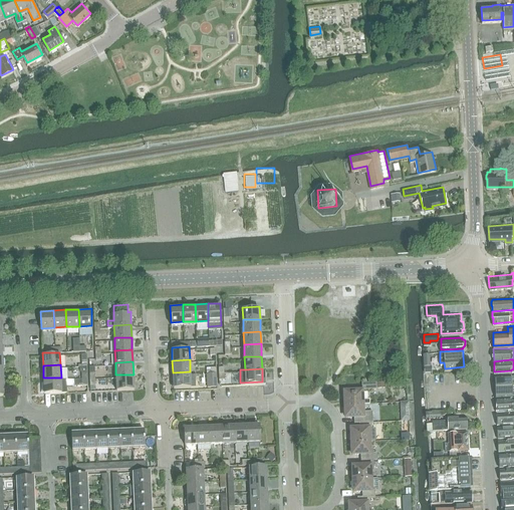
[(216,370),(211,370),(207,370),(207,384),(217,384),(216,370)]
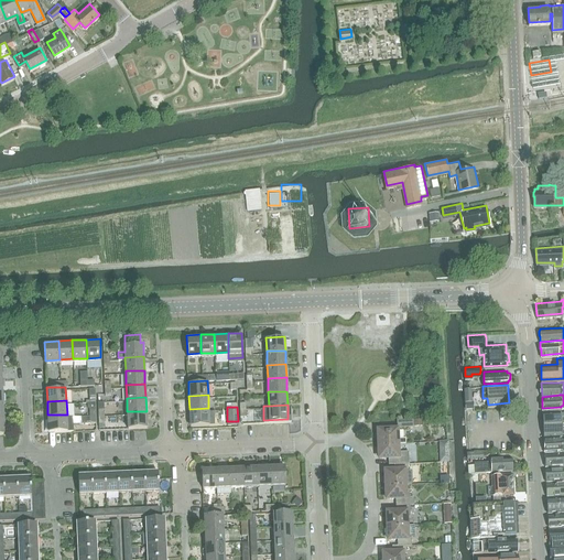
[(215,421),(214,409),(208,409),(208,408),(190,409),(191,423),(209,422),(209,421),(215,421)]
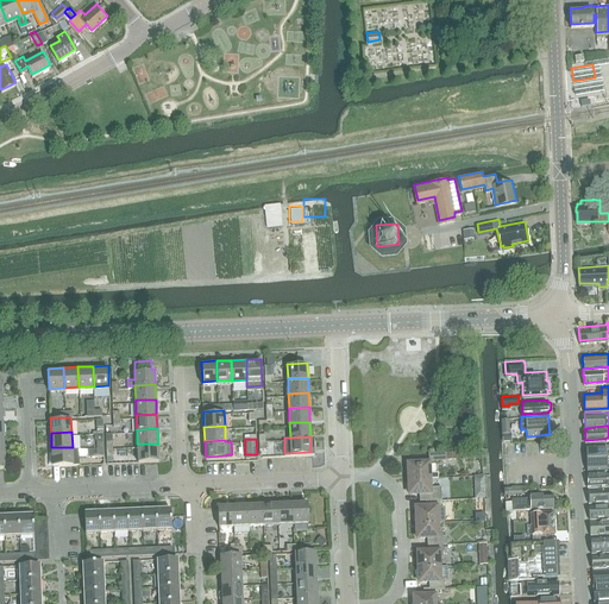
[(608,442),(586,444),(588,469),(606,467),(606,465),(608,465),(608,442)]
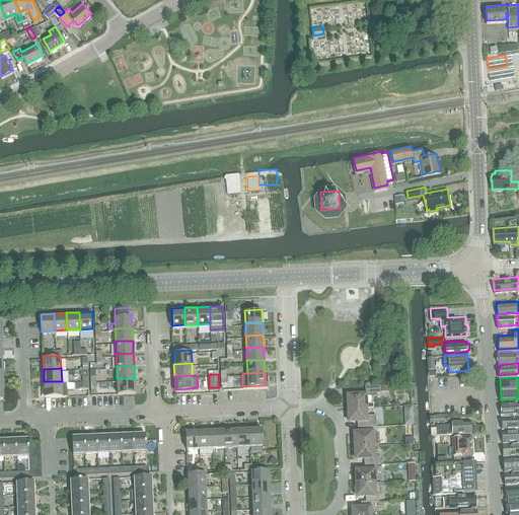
[(135,378),(117,378),(118,391),(135,390),(135,378)]
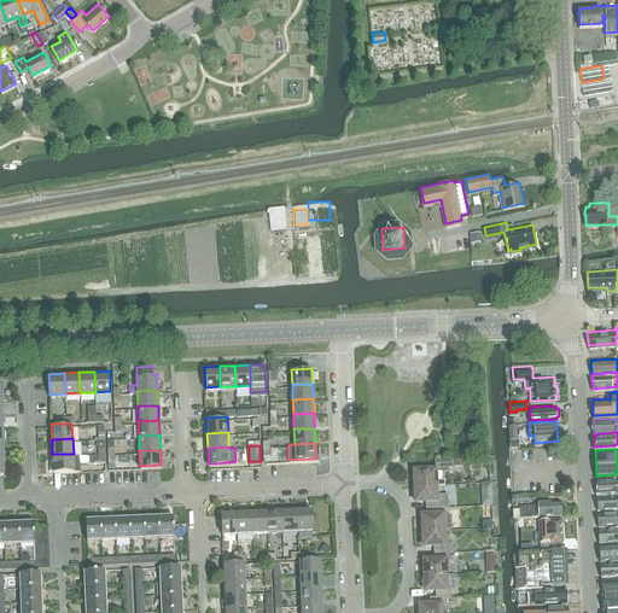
[(52,454),(53,470),(80,468),(80,453),(74,454),(52,454)]
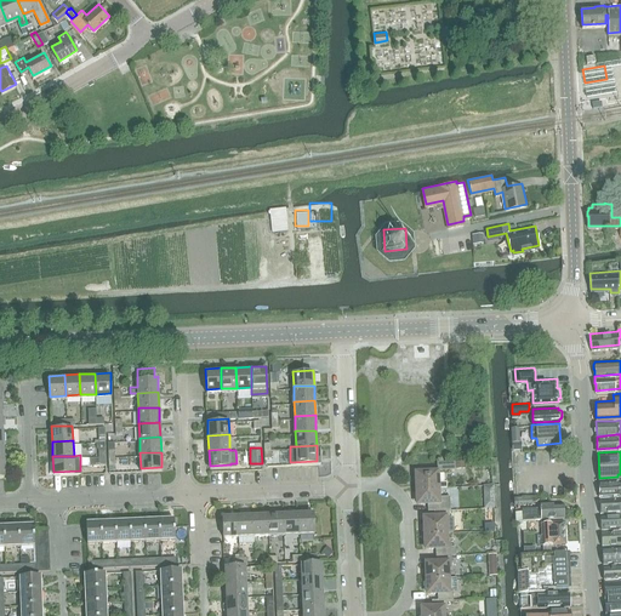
[(438,484),(446,484),(446,478),(438,479),(437,469),(426,469),(425,467),(420,468),(417,469),(416,469),(417,485),(438,484)]
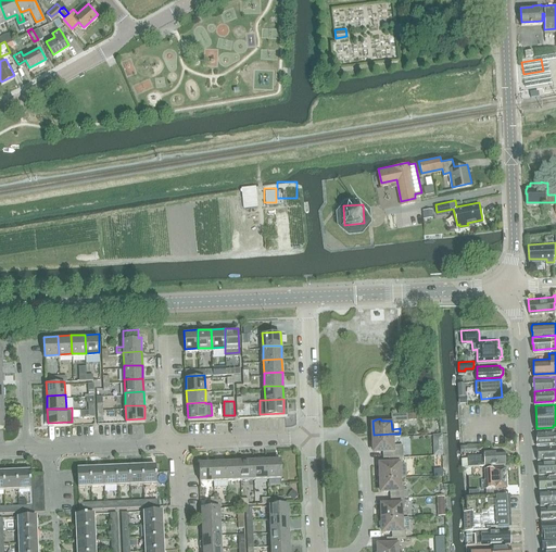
[(555,430),(536,431),(536,443),(555,441),(555,430)]
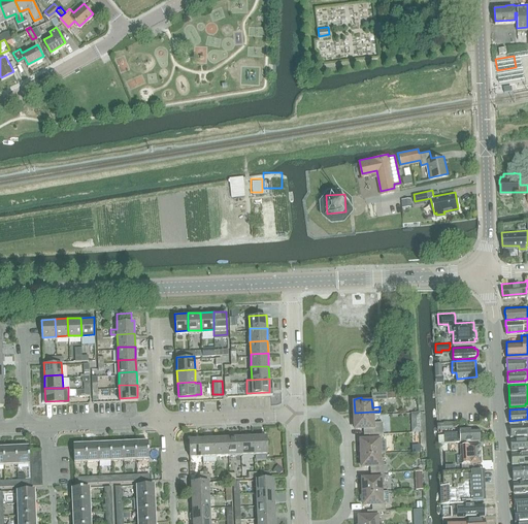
[(364,431),(369,431),(383,431),(383,419),(372,420),(372,412),(355,413),(355,414),(353,415),(353,419),(355,421),(355,425),(363,425),(364,431)]
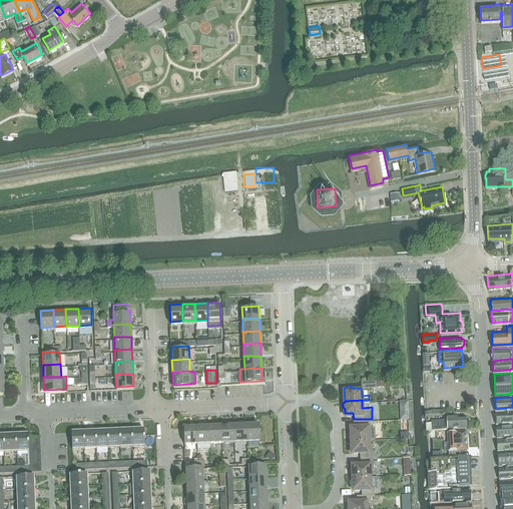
[(496,422),(512,421),(512,420),(512,410),(495,411),(496,422)]
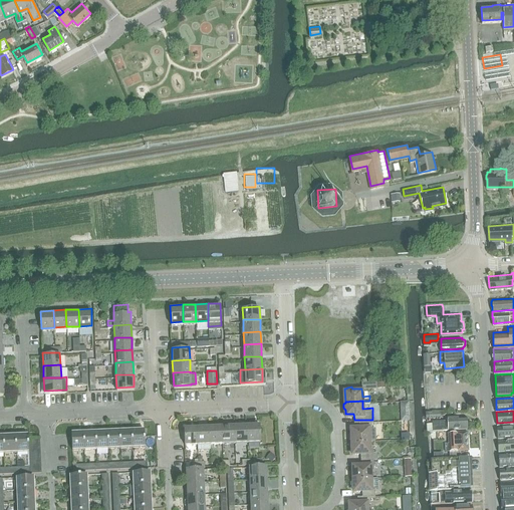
[(433,428),(443,428),(467,426),(466,415),(447,416),(447,419),(433,420),(433,428)]
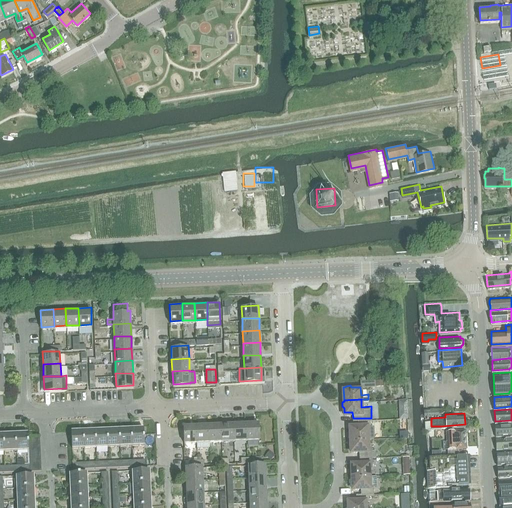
[(379,417),(371,418),(358,418),(358,424),(350,424),(350,429),(348,431),(348,434),(350,436),(350,437),(368,436),(367,424),(379,424),(379,417)]
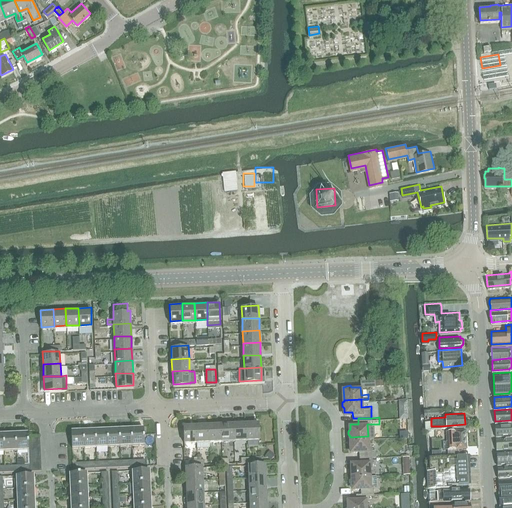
[(258,420),(246,421),(246,438),(259,438),(258,420)]
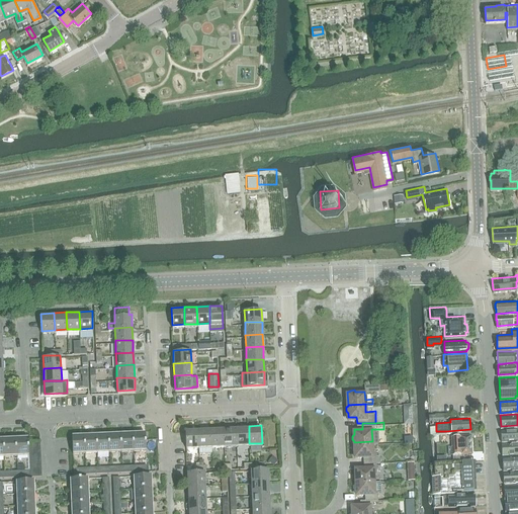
[(249,426),(236,427),(237,444),(249,443),(249,426)]
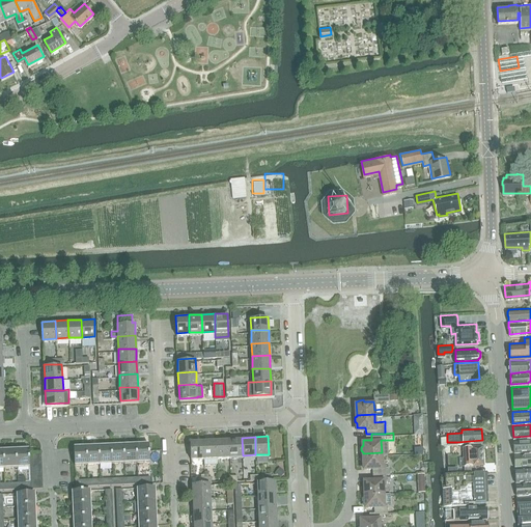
[(229,438),(216,439),(217,456),(229,455),(229,438)]
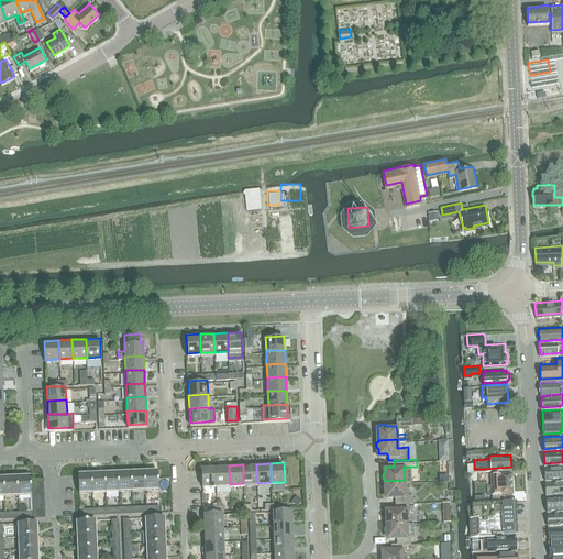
[(256,464),(243,464),(243,483),(257,483),(256,464)]
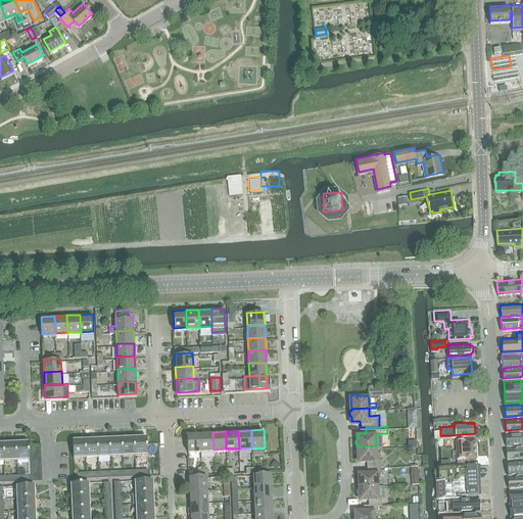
[(522,431),(506,433),(507,443),(522,442),(522,431)]
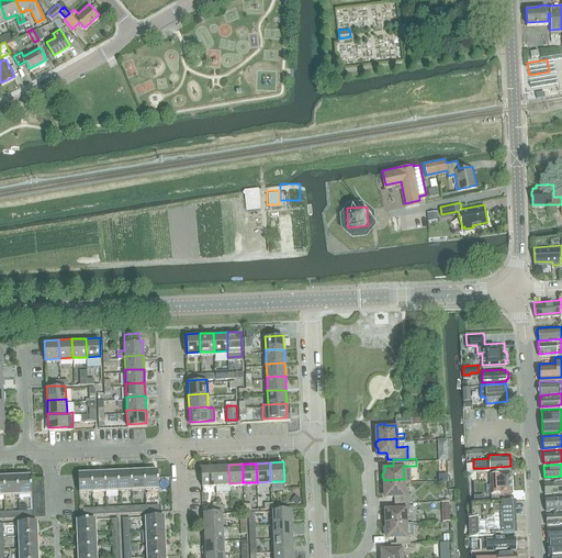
[(216,483),(215,465),(201,465),(202,484),(216,483)]
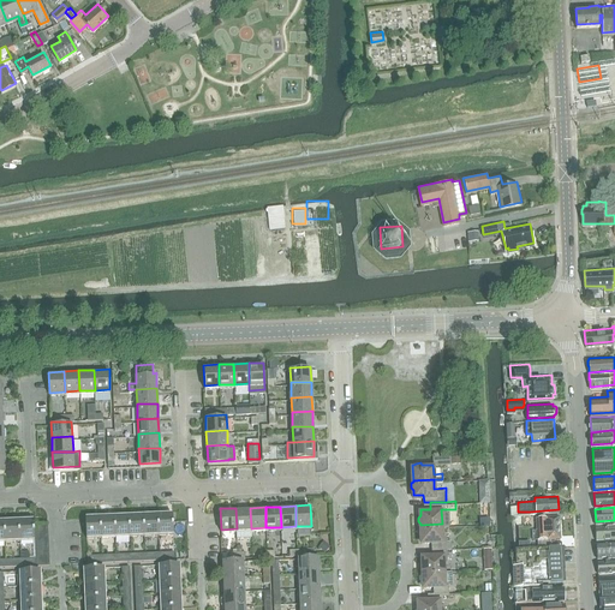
[(251,534),(251,528),(250,508),(236,508),(237,528),(237,534),(251,534)]
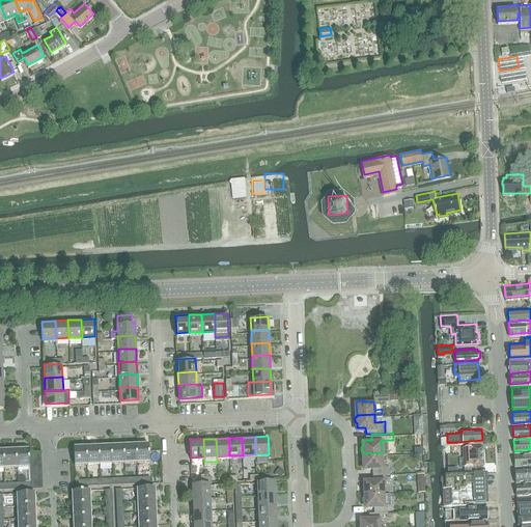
[(148,441),(136,442),(137,460),(149,459),(148,441)]
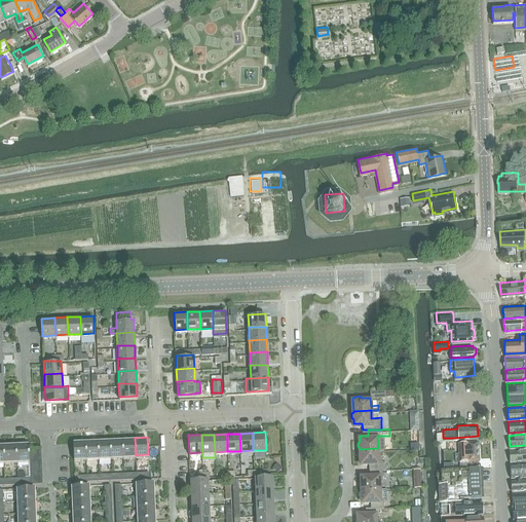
[(135,438),(122,439),(123,455),(136,455),(135,438)]
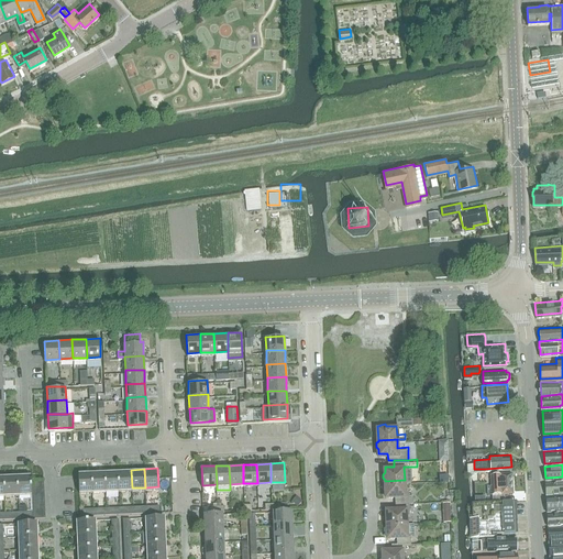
[(118,470),(105,471),(106,489),(119,489),(118,470)]
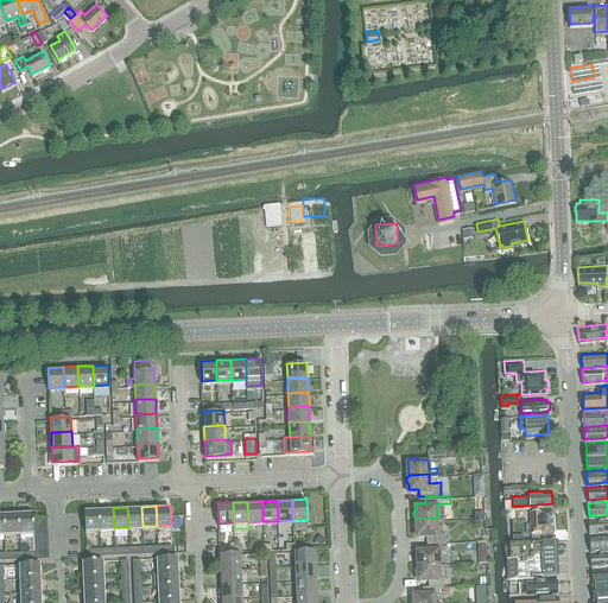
[(141,507),(127,507),(128,527),(143,526),(141,507)]
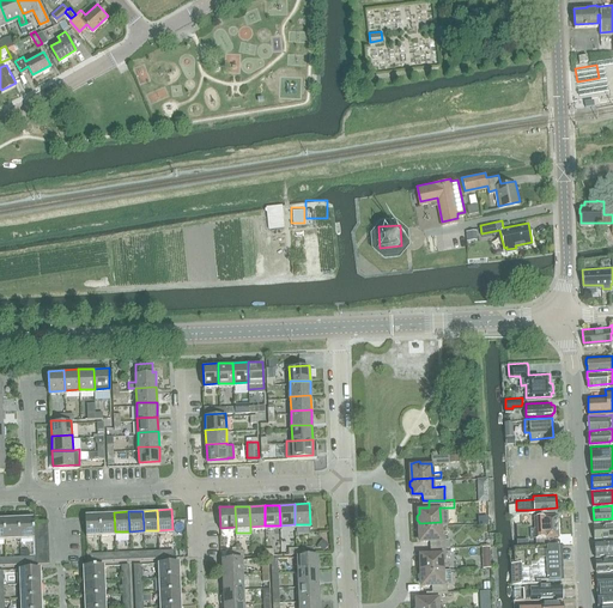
[(545,512),(534,514),(536,535),(546,534),(546,535),(558,534),(557,511),(545,512)]
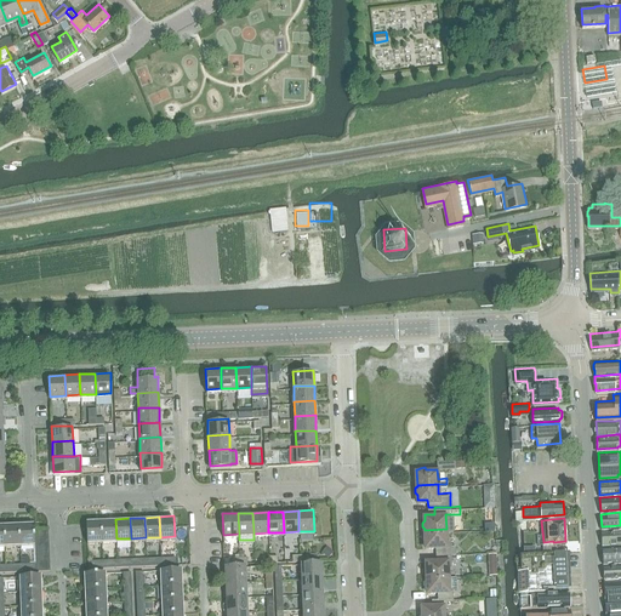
[(102,540),(101,519),(86,520),(87,541),(102,540)]
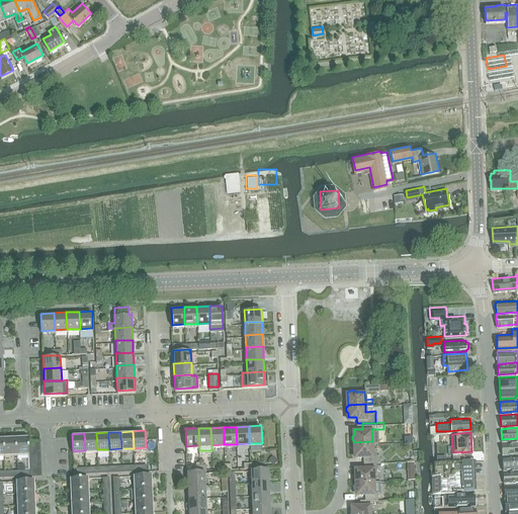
[(96,433),(84,433),(85,450),(97,449),(96,433)]
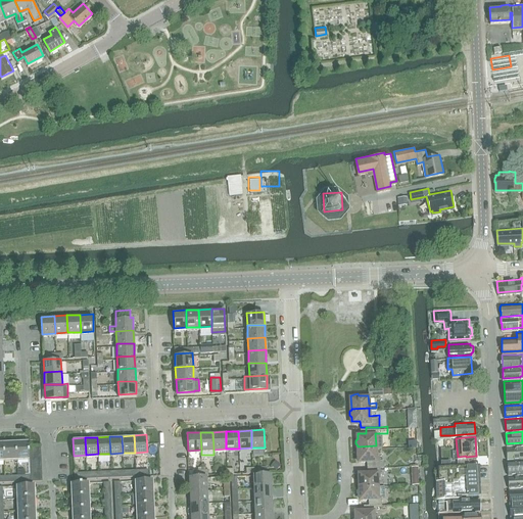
[(15,440),(16,458),(29,457),(28,439),(15,440)]
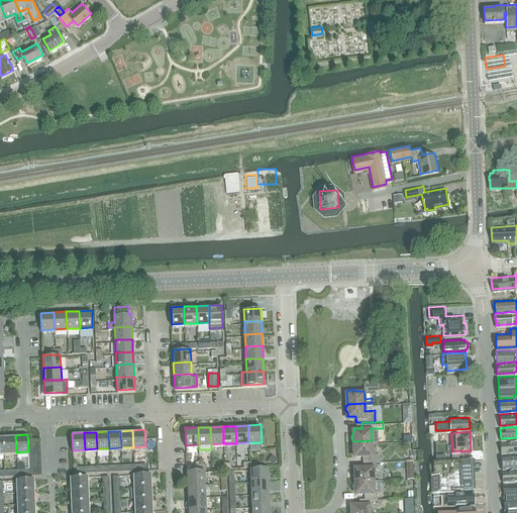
[(3,435),(4,452),(16,452),(15,435),(3,435)]
